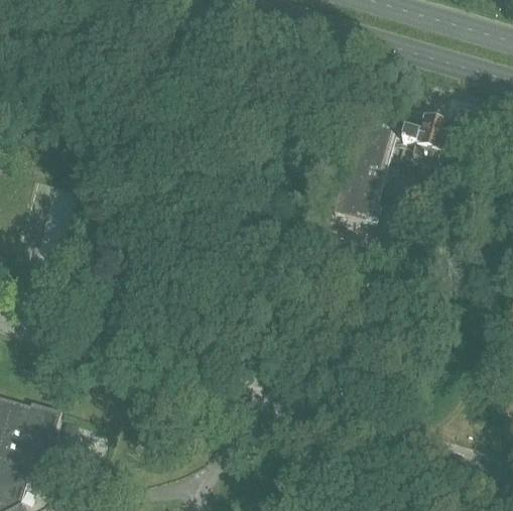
[(393,143),(389,158),(399,160),(452,174),(459,149),(469,152),(474,136),(464,133),(465,130),(449,126),(449,125),(423,118),(417,136),(404,132),(400,145),(393,143)]
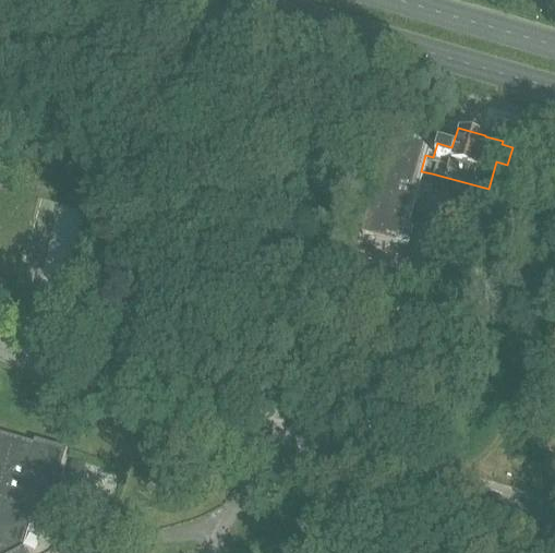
[(394,242),(423,140),(388,130),(359,232),(394,242)]
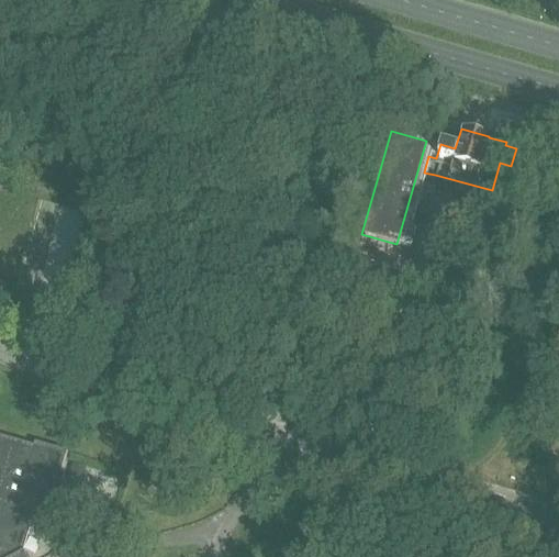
[(0,470),(10,435),(0,432),(0,470)]
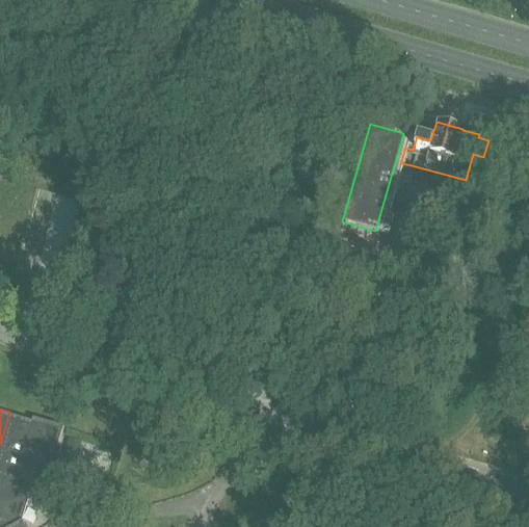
[(9,412),(0,445),(0,511),(11,515),(18,495),(27,498),(37,463),(52,467),(59,444),(55,443),(60,423),(30,414),(29,418),(9,412)]
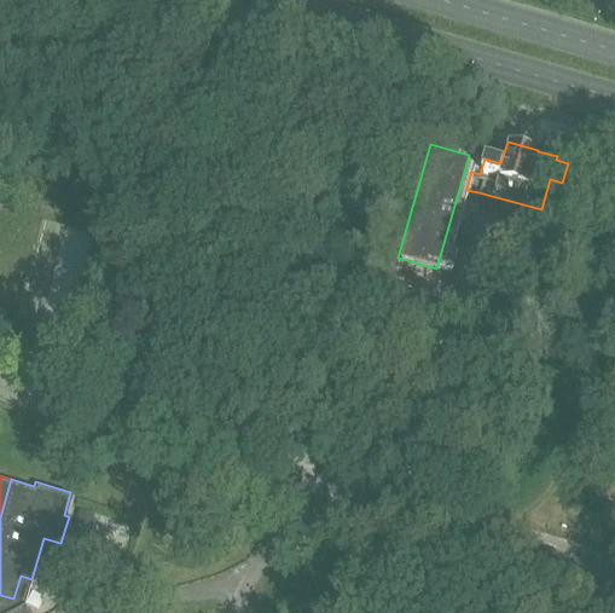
[(0,612),(29,612),(23,602),(13,599),(0,595),(0,612)]
